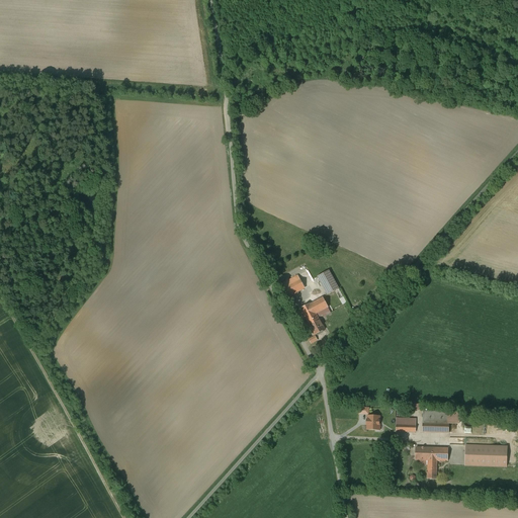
[(329,271),(318,277),(328,295),(339,288),(329,271)]
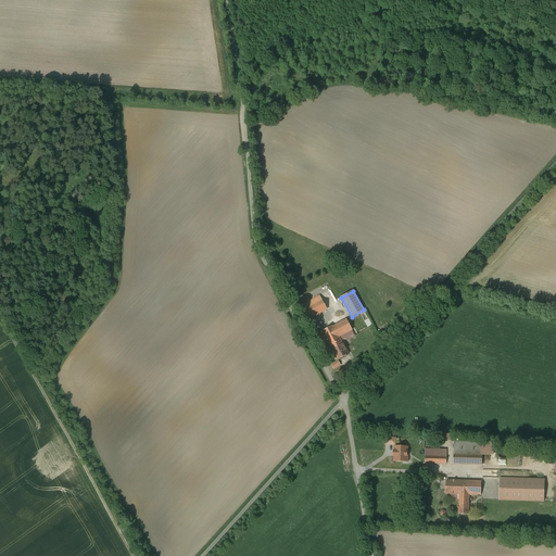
[(319,297),(302,306),(310,319),(327,310),(319,297)]
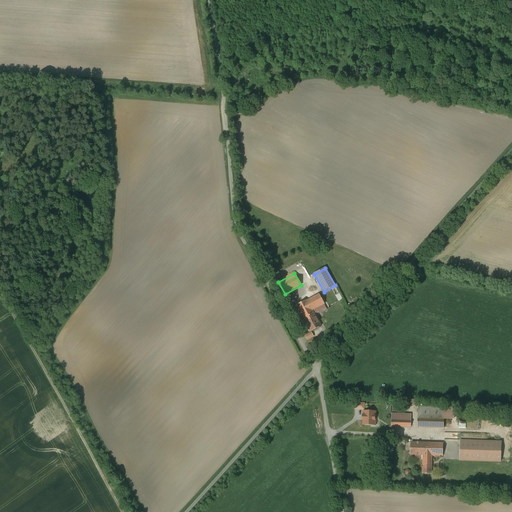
[(319,294),(297,306),(311,332),(321,326),(315,314),(326,308),(319,294)]
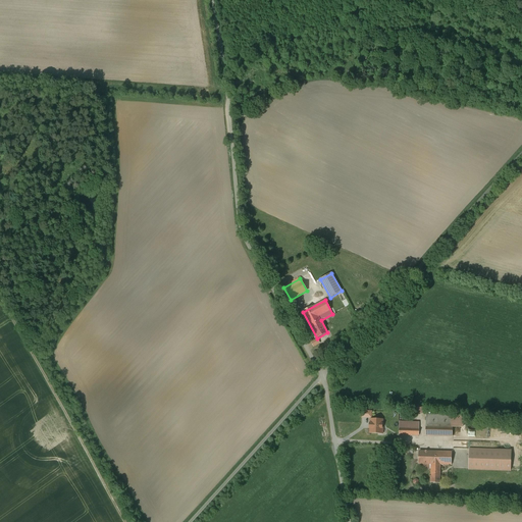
[(463,416),(426,415),(426,435),(453,436),(453,427),(463,427),(463,416)]
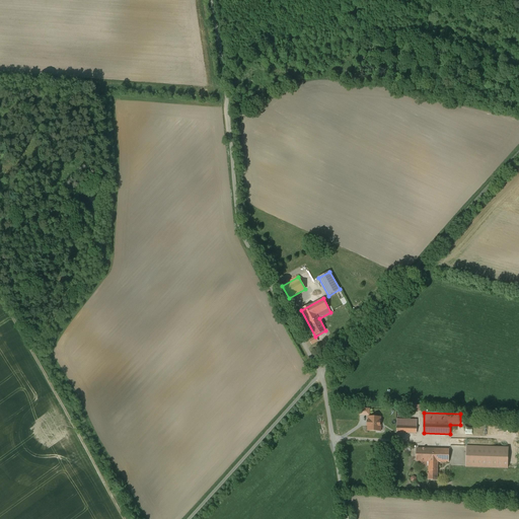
[(464,422),(464,423),(464,424),(464,425),(465,426),(465,427),(466,427),(467,428),(468,429),(469,429),(470,429),(471,429),(472,429),(473,428),(474,428),(474,427),(475,426),(476,425),(476,424),(476,423),(476,422),(476,421),(475,420),(475,419),(474,419),(473,418),(472,417),(471,417),(470,417),(469,417),(468,417),(467,418),(466,418),(466,419),(465,420),(464,421),(464,422)]
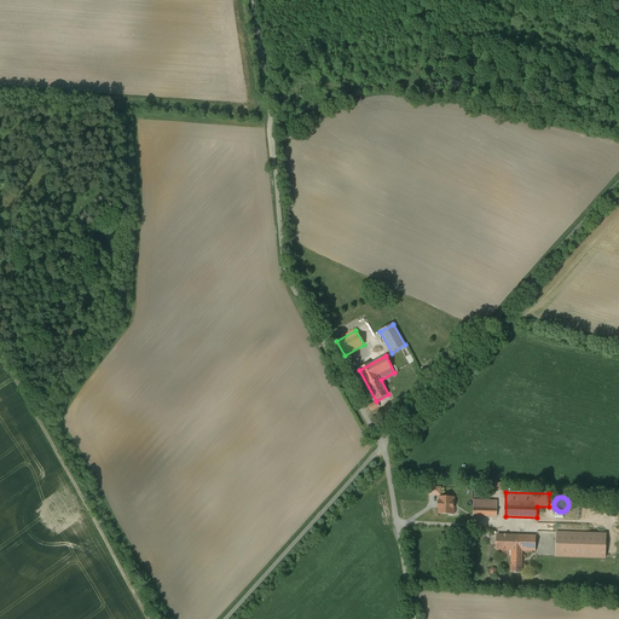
[(453,498),(440,498),(440,502),(439,502),(439,508),(440,508),(440,514),(455,514),(455,507),(453,507),(453,498)]
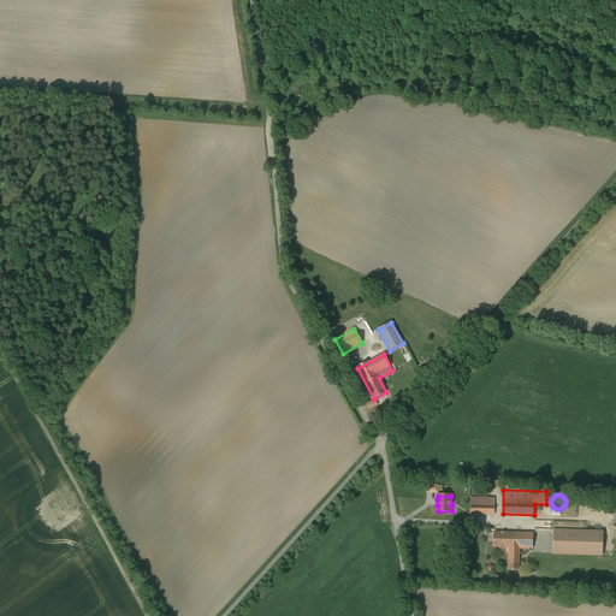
[(472,497),(471,514),(495,514),(495,498),(472,497)]
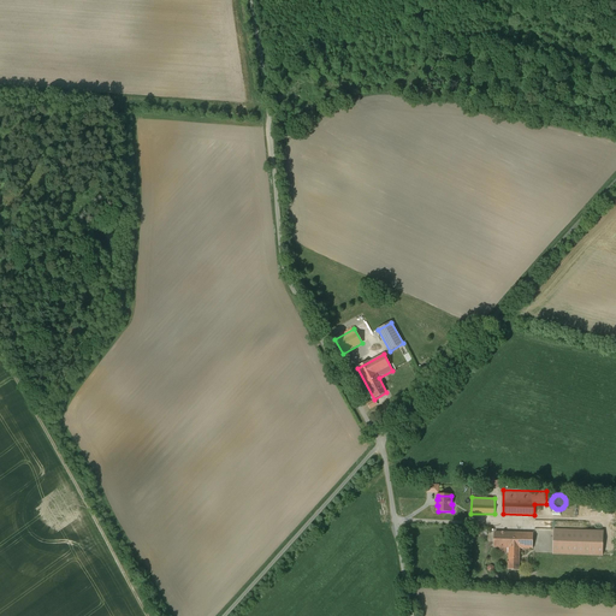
[(585,531),(555,529),(554,555),(602,556),(603,532),(585,531)]
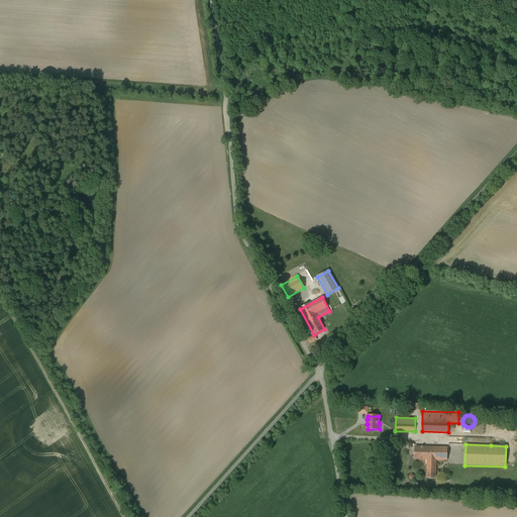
[(447,448),(416,446),(415,454),(415,459),(419,459),(427,460),(436,460),(447,460),(447,448)]
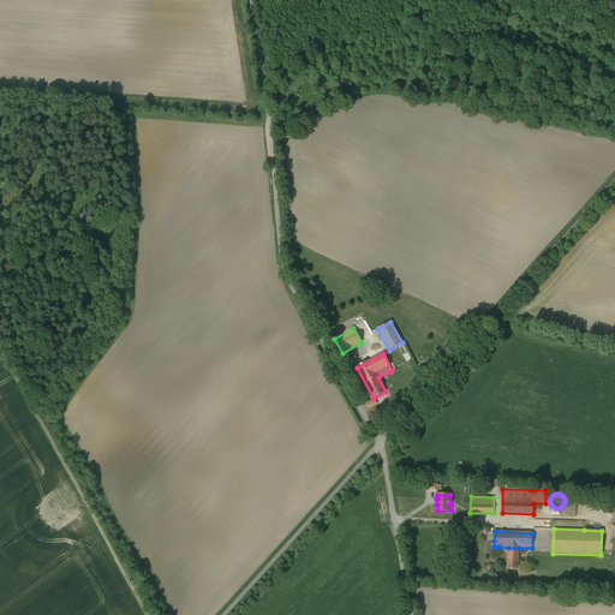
[(508,553),(507,568),(519,569),(519,548),(508,548),(508,553)]
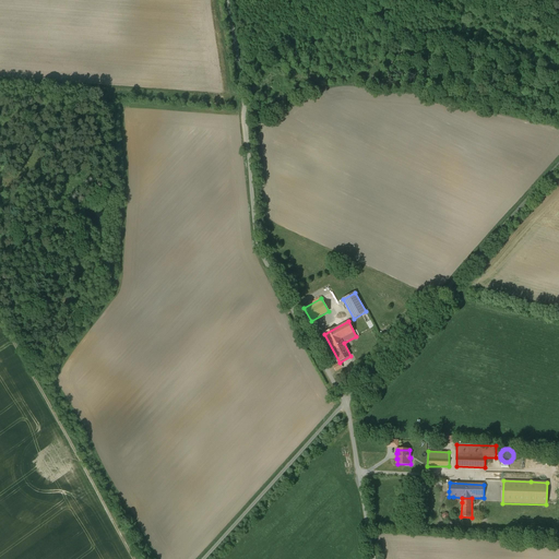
All buildings are outlined.
